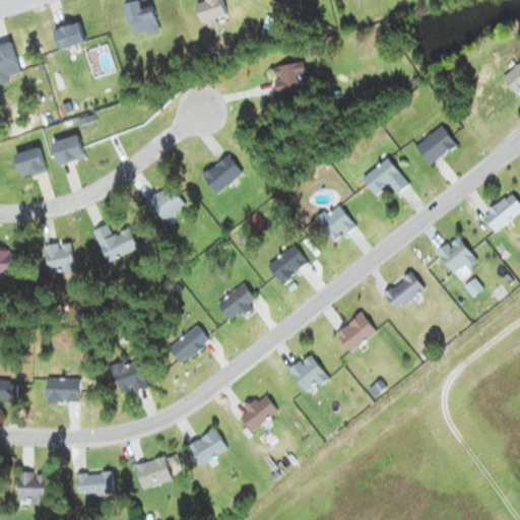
[(276,95),(307,90),(303,63),(271,68),(276,95)]
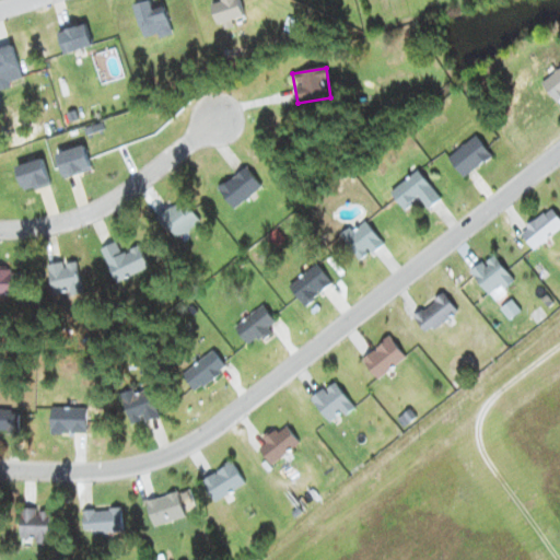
[(447,159),(463,178),(490,155),(474,136),(447,159)]
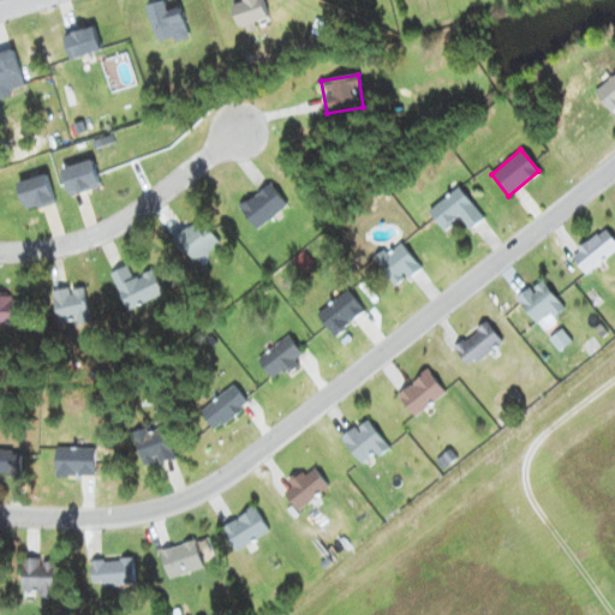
[(239,209),(257,231),(287,206),(269,184),(239,209)]
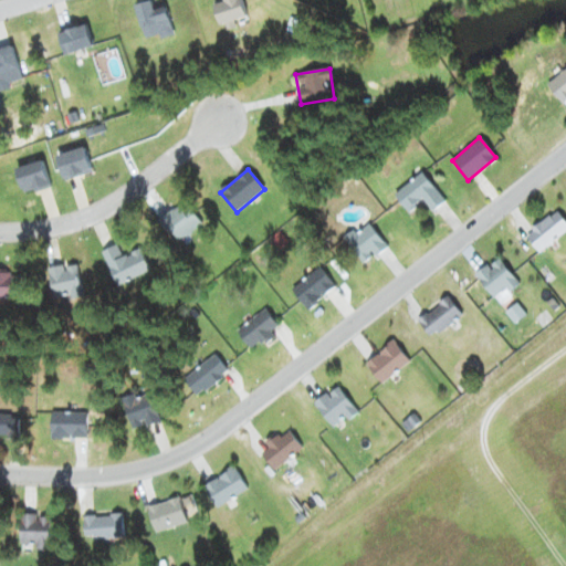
[(444,201),(421,173),(394,195),(407,212),(422,200),(432,212),(444,201)]
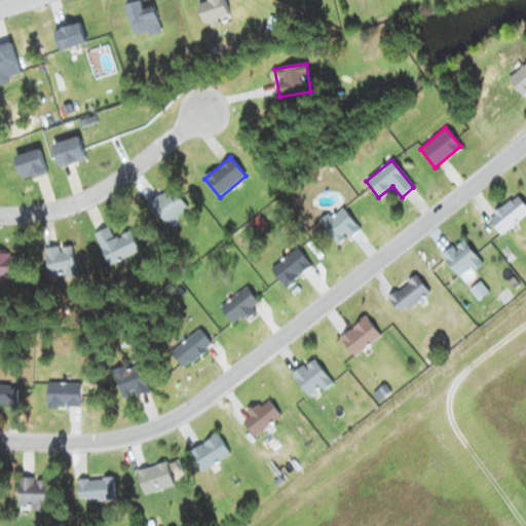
[(525,212),(525,207),(515,195),(488,221),(502,235),(525,212)]
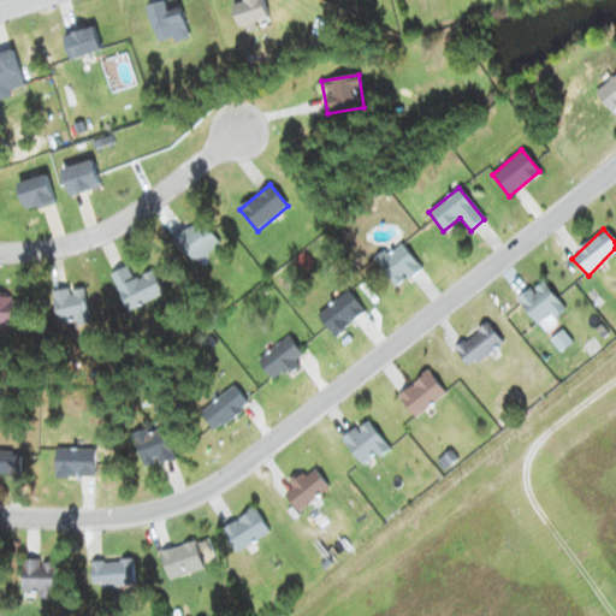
[(373,261),(396,289),(420,268),(397,241),(373,261)]
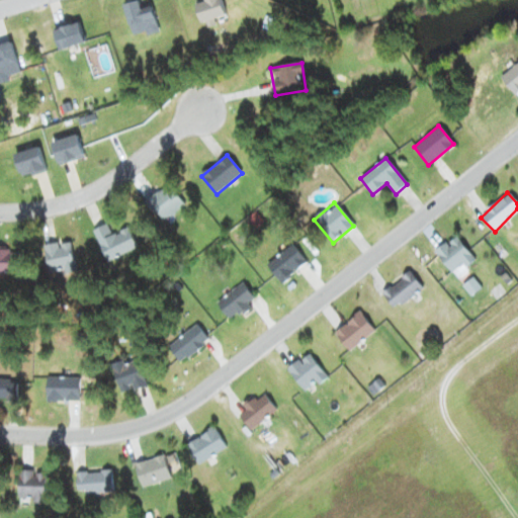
[(112,234),(108,224),(92,231),(106,261),(138,247),(130,227),(112,234)]
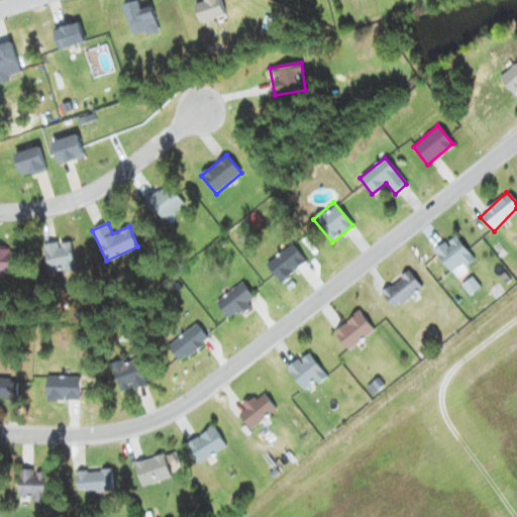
[(453,275),(473,259),(453,235),(434,252),(453,275)]
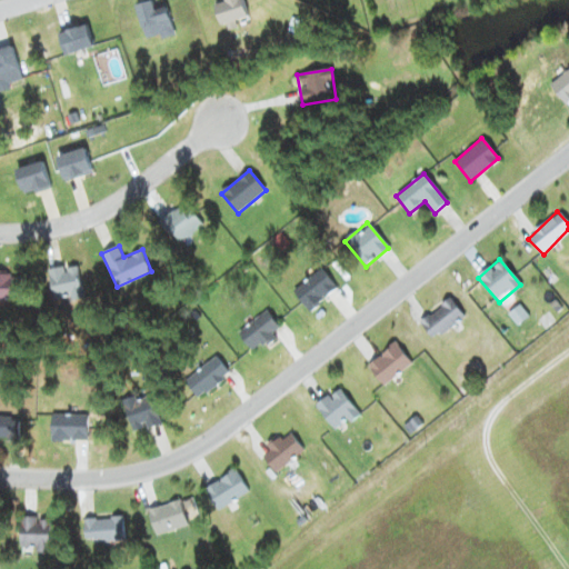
[(48,271),(55,303),(83,298),(77,266),(48,271)]
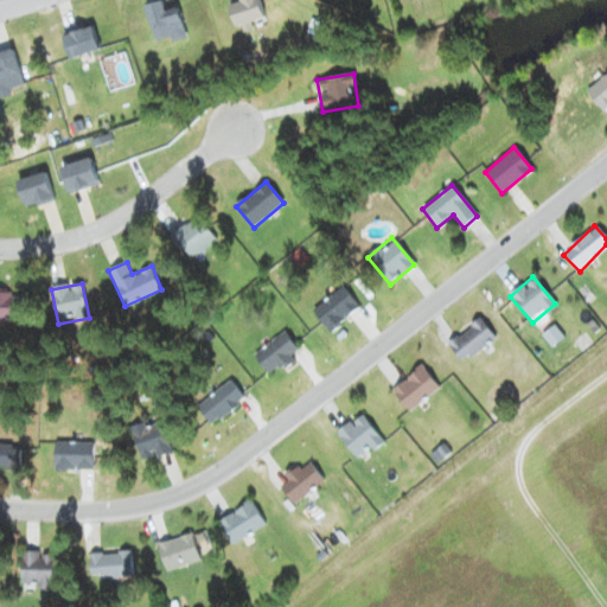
[(358,307),(339,287),(312,313),(330,333),(358,307)]
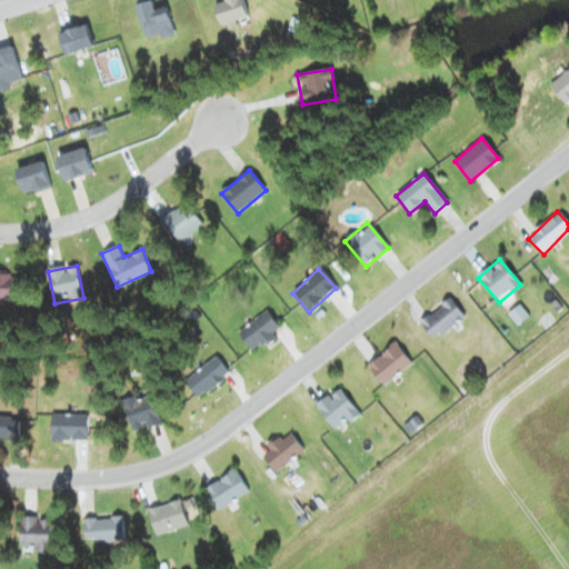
[(0,273),(0,299),(17,300),(17,275),(0,273)]
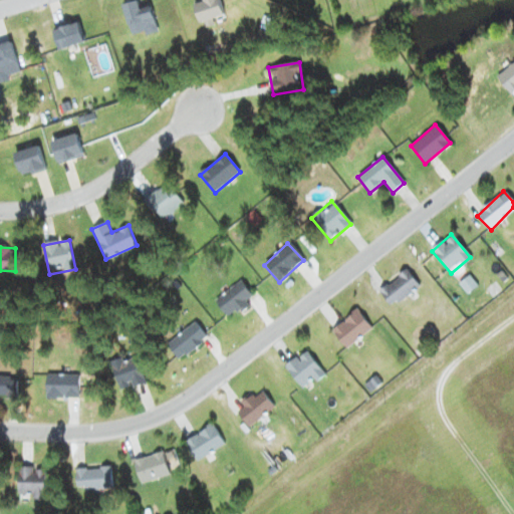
[(420,288),(408,270),(378,289),(391,306),(420,288)]
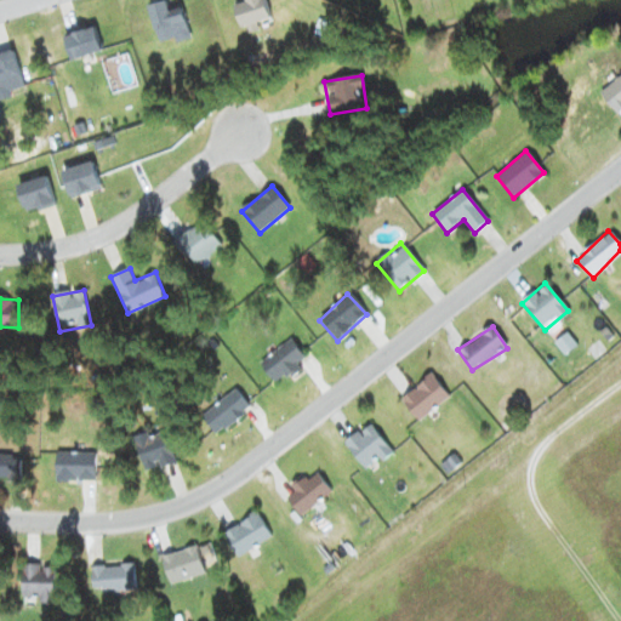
[(258,364),(274,385),(306,360),(290,340),(258,364)]
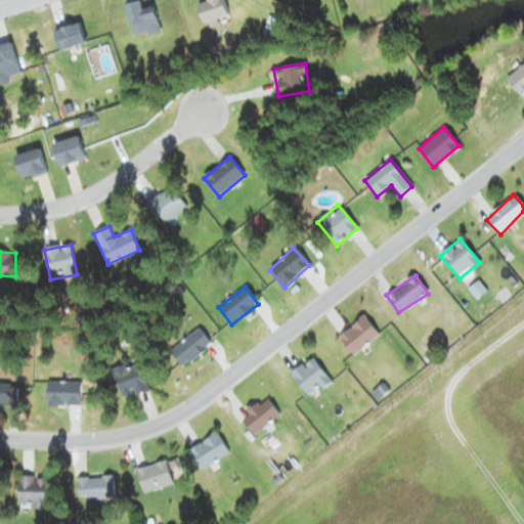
[(338,338),(353,355),(378,334),(363,316),(338,338)]
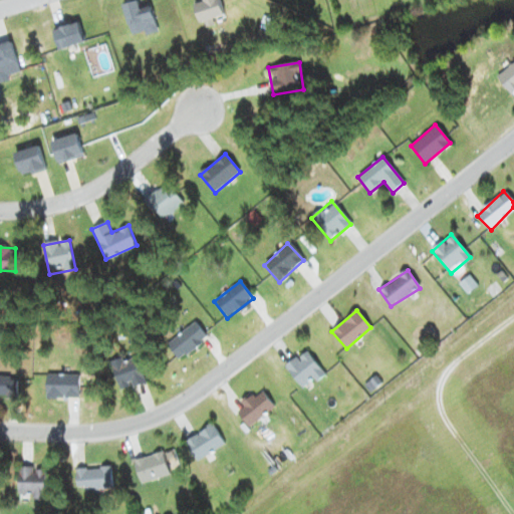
[(207,338),(194,322),(166,344),(179,360),(207,338)]
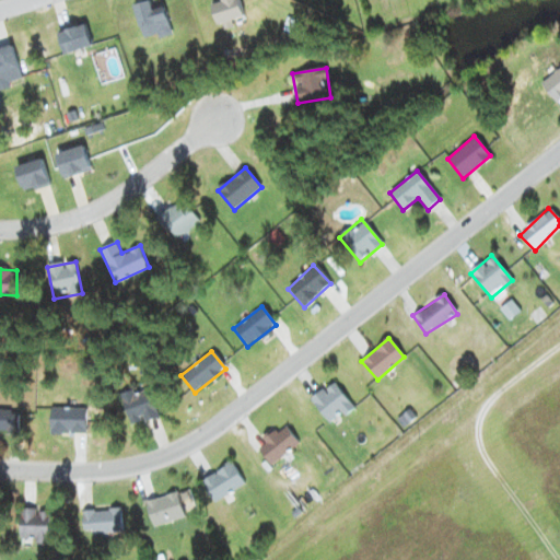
[(330,424),(352,407),(333,382),(311,400),(330,424)]
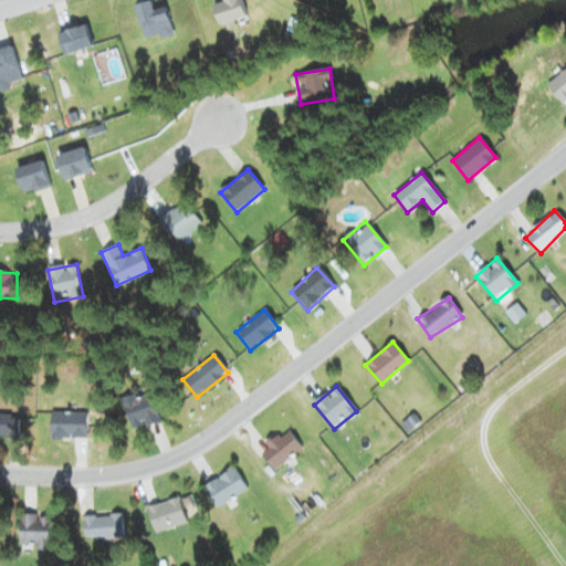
[(122,399),(132,431),(159,421),(149,390),(122,399)]
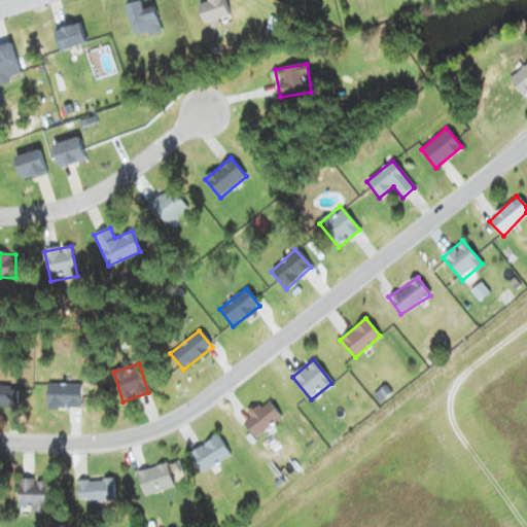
[(77,408),(77,385),(47,384),(46,408),(77,408)]
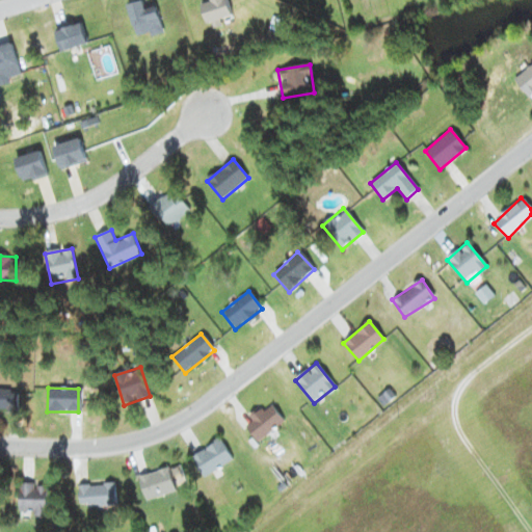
[(16,389),(0,389),(0,409),(16,409),(16,389)]
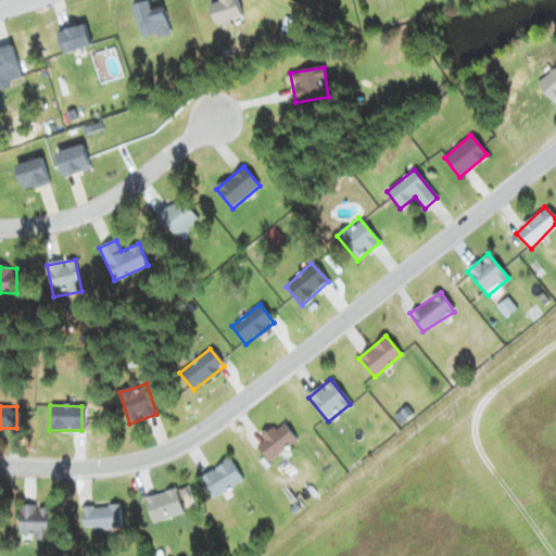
[(297,440),(281,421),(261,438),(263,440),(255,446),(268,463),(297,440)]
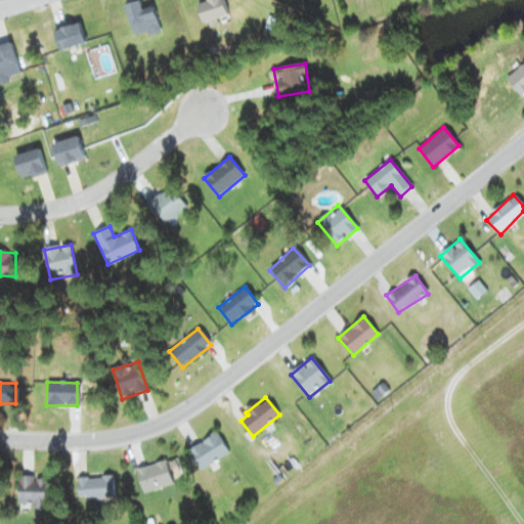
[(187,450),(200,471),(228,452),(216,433),(187,450)]
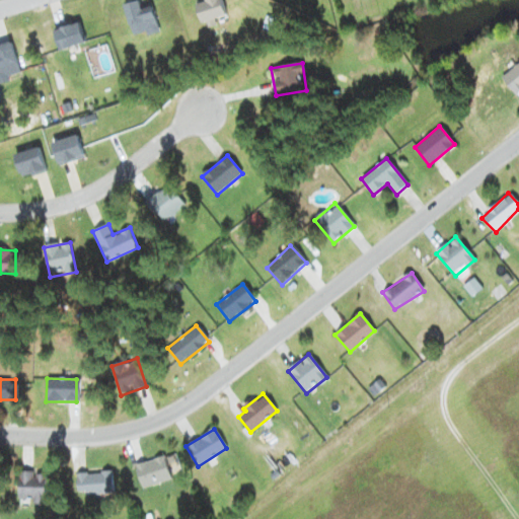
[(141,489),(170,479),(163,456),(134,465),(141,489)]
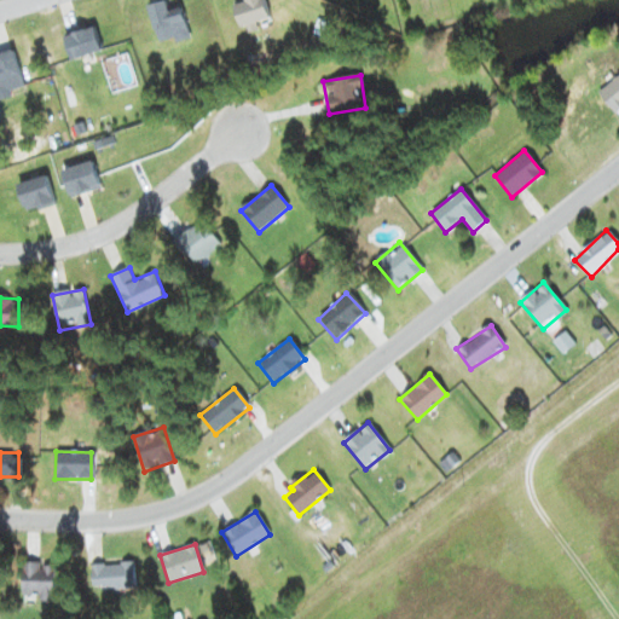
[(53,600),(53,563),(22,563),(21,599),(53,600)]
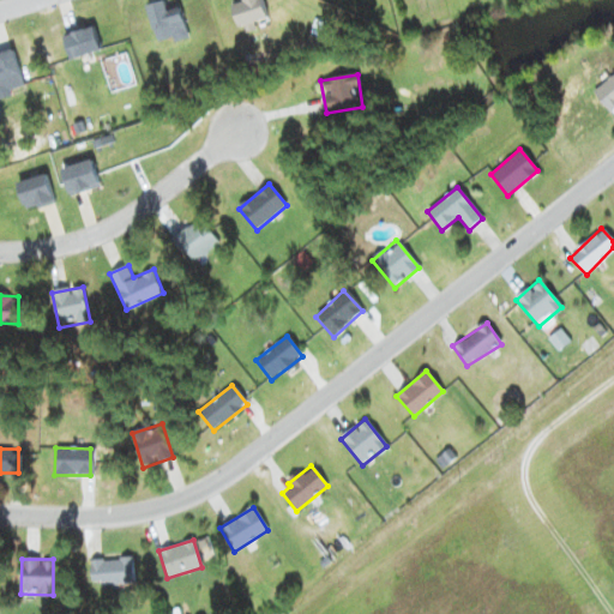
[(133,585),(133,559),(90,559),(90,585),(133,585)]
